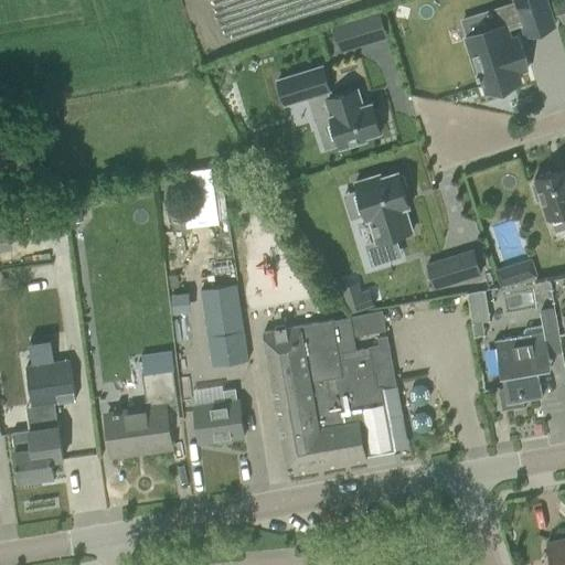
[(544,0),(513,0),(518,12),(545,3),(544,0)]
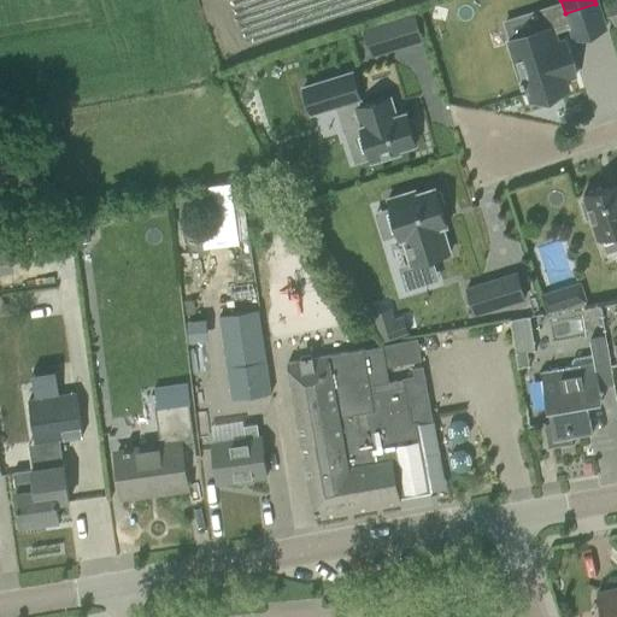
[(391,50),(383,24),(363,30),(371,56),(391,50)]
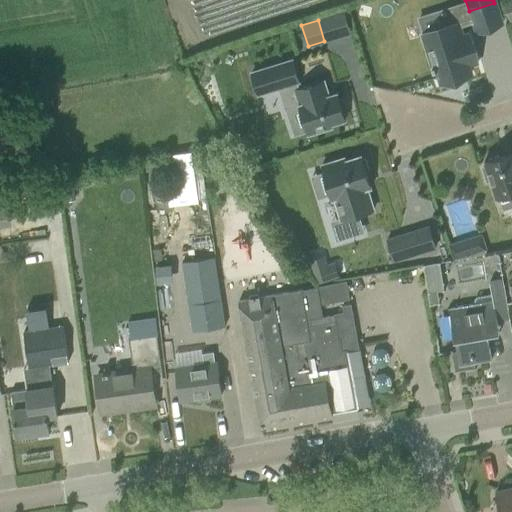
[(459,23),(423,34),(434,71),(437,70),(441,83),(471,73),(468,64),(478,61),(469,33),(462,35),(459,23)]
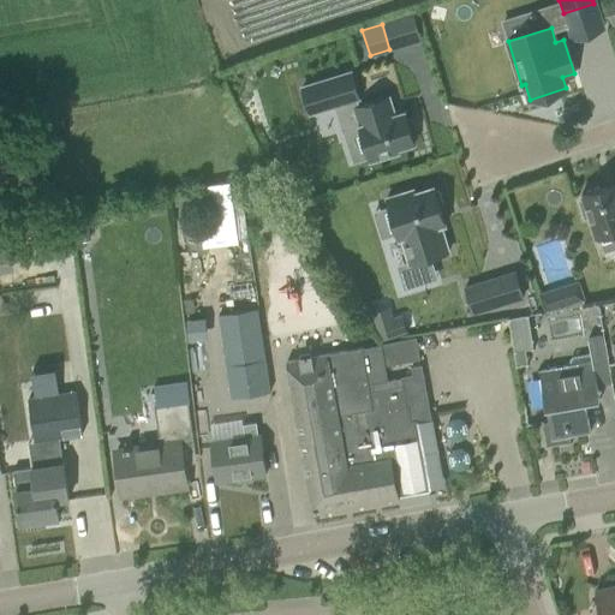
[(394,48),(400,66),(422,58),(416,41),(394,48)]
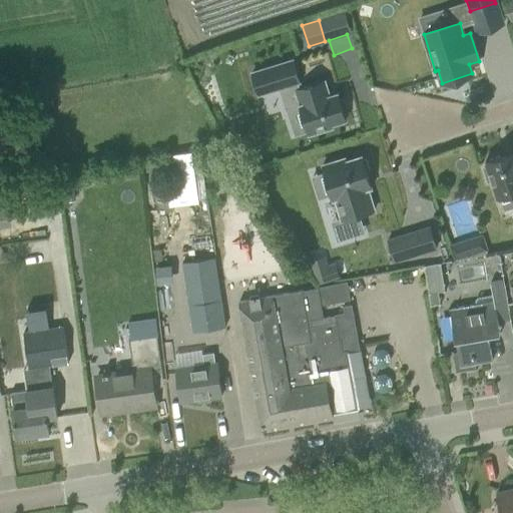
[(340,101),(338,94),(329,97),(324,81),(300,88),(298,82),(300,82),(293,60),(251,73),(258,94),(279,88),(286,111),(300,107),(308,135),(332,127),(331,124),(346,119),(344,113),(346,112),(343,100),(340,101)]
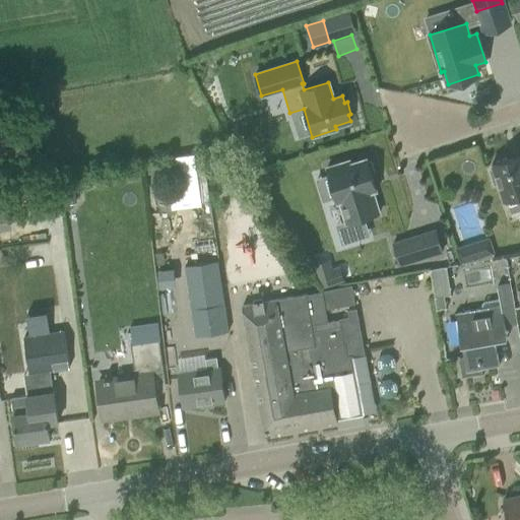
[(519,153),(492,164),(494,169),(490,171),(494,185),(498,183),(504,202),(519,197),(519,153)]
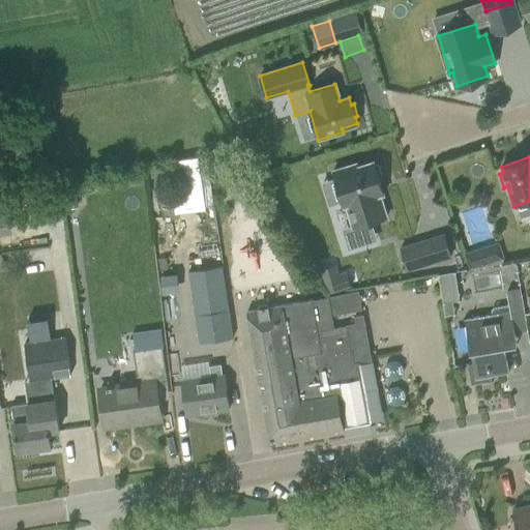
[(200,158),(176,162),(180,188),(173,189),(176,211),(207,207),(200,158)]
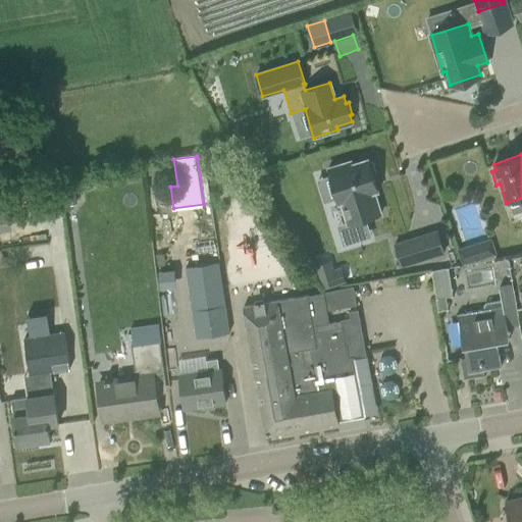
[(377,191),(376,189),(372,175),(375,174),(372,162),(369,163),(368,160),(352,165),(351,162),(327,169),(337,203),(341,202),(349,229),(340,232),(343,245),(365,239),(360,221),(380,214),(373,193),(377,191)]
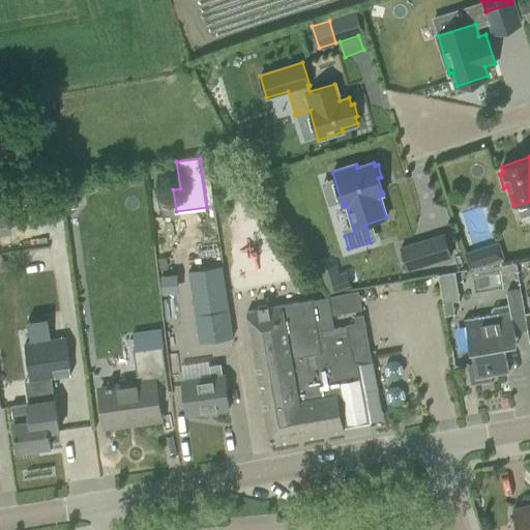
[(423,265),(416,243),(400,248),(407,270),(423,265)]
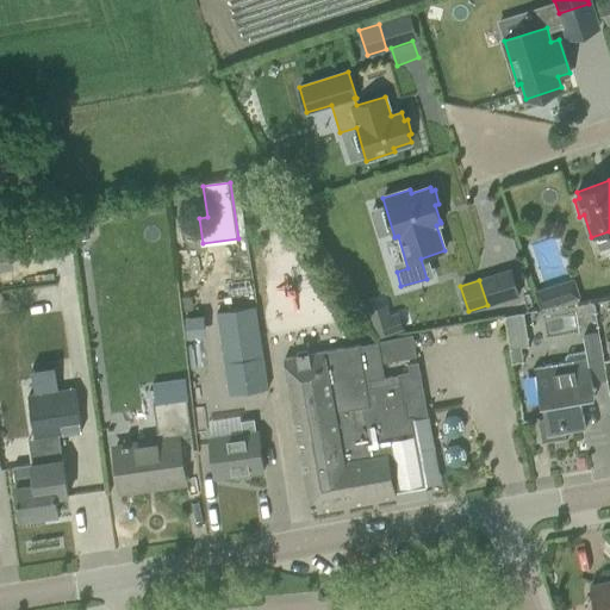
[(396,329),(392,300),(372,302),(375,331),(396,329)]
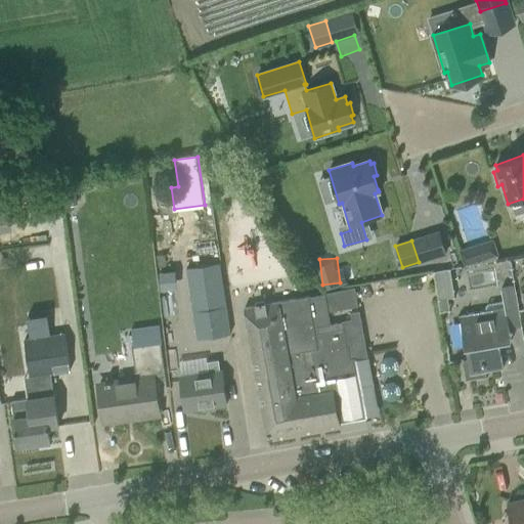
[(217,267),(184,272),(197,343),(228,338),(217,267)]
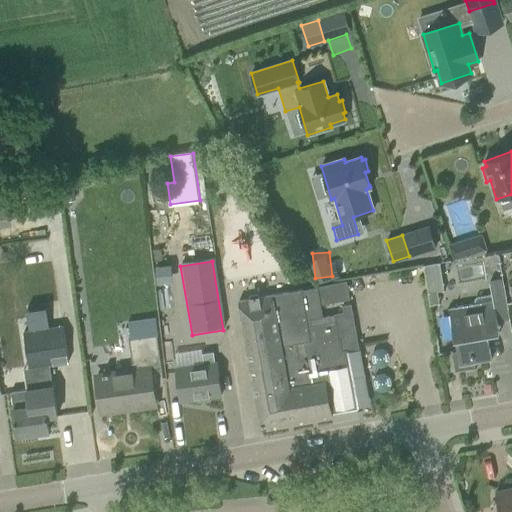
[(168,265),(155,266),(157,283),(170,281),(168,265)]
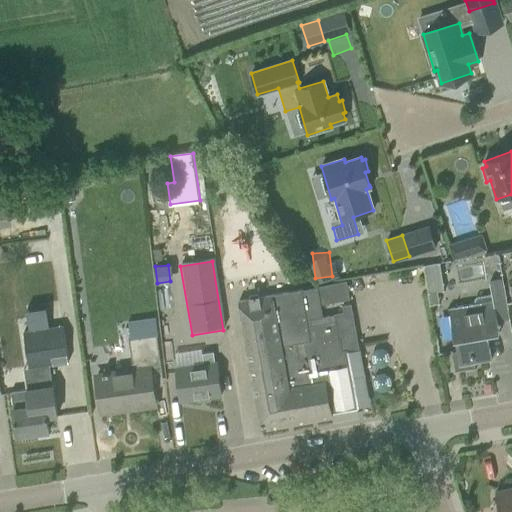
[(509,319),(503,281),(489,283),(491,294),(476,297),(474,301),(474,304),(450,308),(449,308),(454,341),(455,341),(457,351),(452,352),(455,371),(454,371),(454,372),(476,368),(476,367),(475,367),(474,363),(491,360),(486,335),(499,333),(497,322),(509,319)]
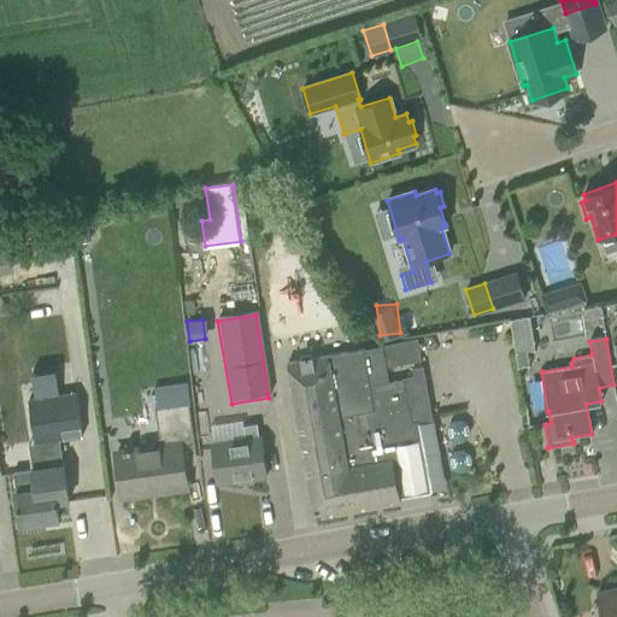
[(362,352),(328,357),(339,417),(338,417),(344,453),(351,466),(358,507),(398,500),(398,498),(430,492),(418,422),(432,419),(423,368),(413,369),(415,377),(404,378),(388,381),(386,366),(421,362),(417,340),(362,350),(362,352)]
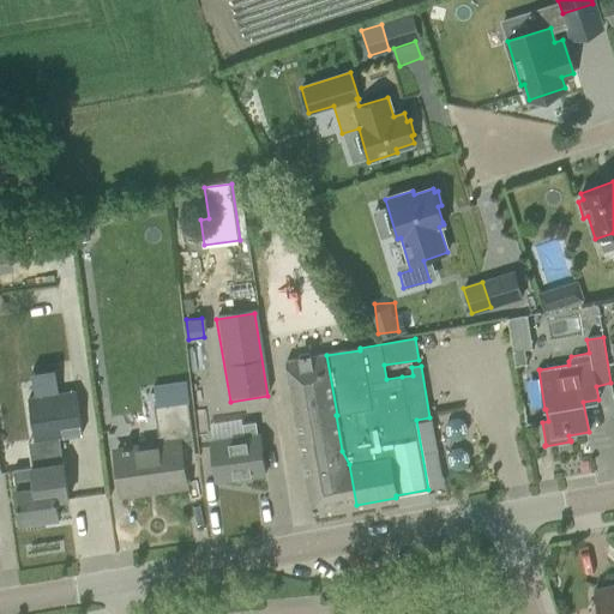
[(524,350),(513,351),(515,366),(527,363),(524,350)]
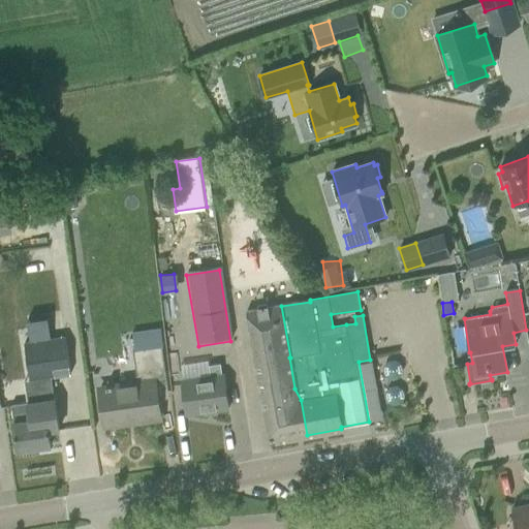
[(290,358),(281,306),(281,305),(246,311),(269,441),(307,435),(301,400),(294,389),(289,358),(290,358)]
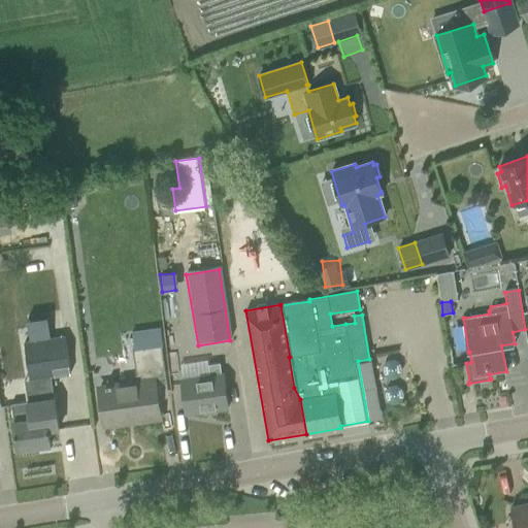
[(99,389),(101,404),(104,425),(124,423),(123,419),(134,417),(134,421),(159,418),(156,397),(154,381),(166,378),(159,333),(132,337),(134,350),(132,350),(137,383),(99,389)]
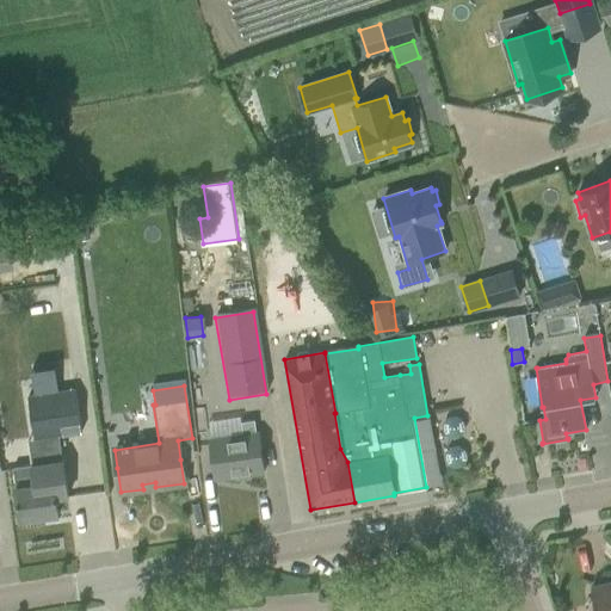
[(81,432),(75,389),(28,396),(35,439),(81,432)]
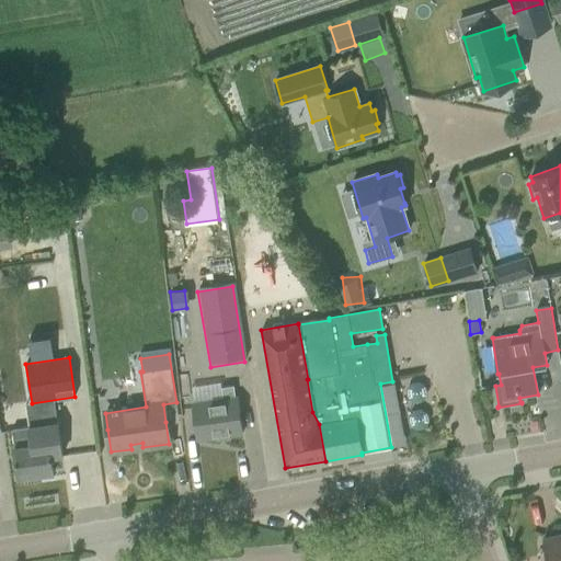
[(222,400),(192,404),(194,418),(196,439),(242,433),(238,399),(238,398),(235,398),(233,386),(221,387),(222,400)]
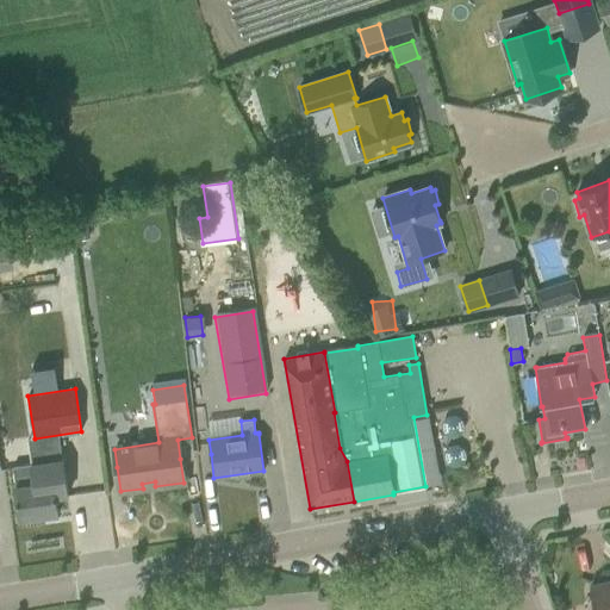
[(68,496),(62,460),(12,467),(20,521),(58,515),(55,497),(68,496)]
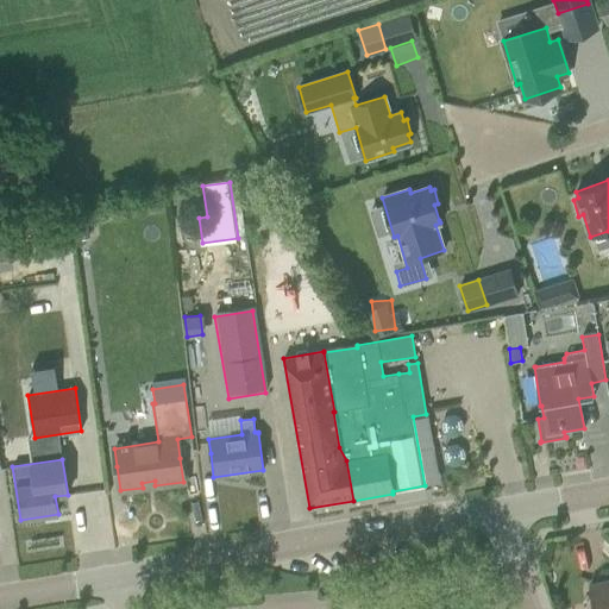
[(608,608),(608,581),(589,585),(594,608),(608,608)]
